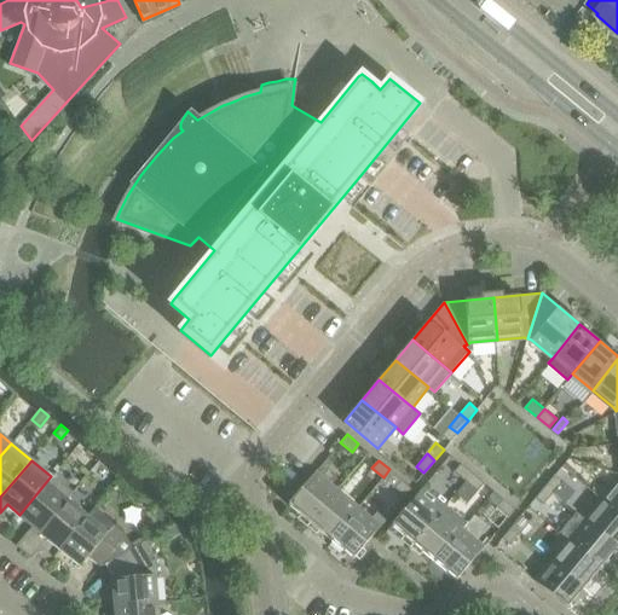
[(455,471),(466,480),(473,471),(462,462),(455,471)]
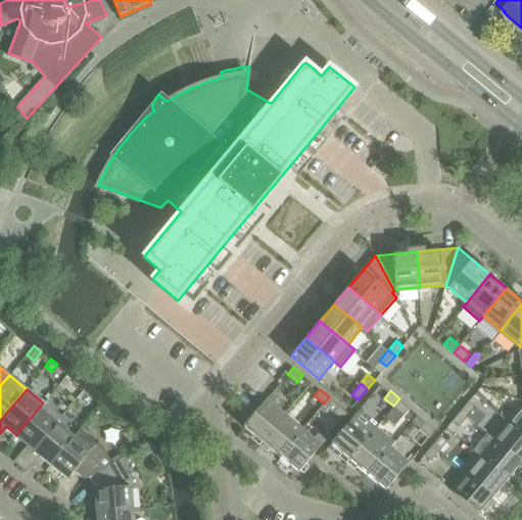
[(244,425),(263,440),(286,413),(268,396),(244,425)]
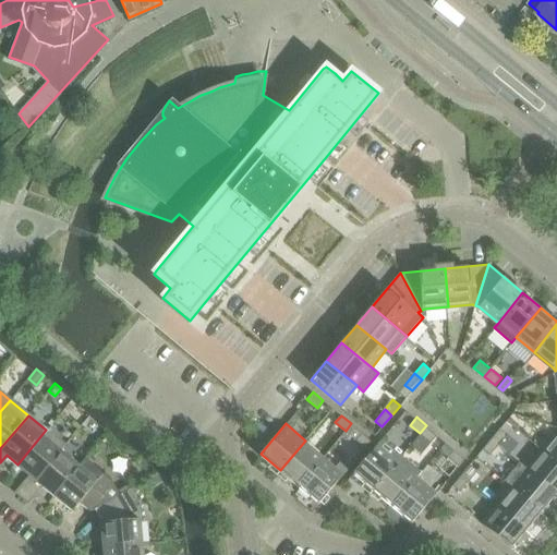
[(372,441),(351,423),(346,431),(365,448),(372,441)]
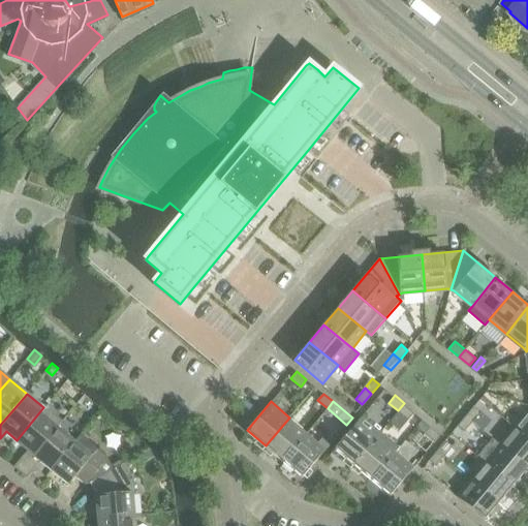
[(414,411),(404,403),(398,410),(408,419),(414,411)]
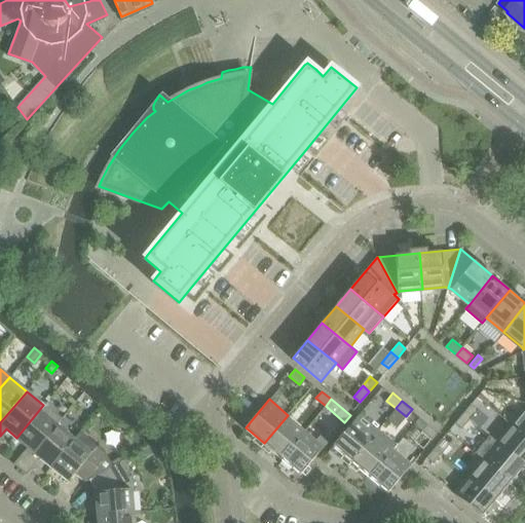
[(472,402),(463,412),(471,418),(479,408),(472,402)]
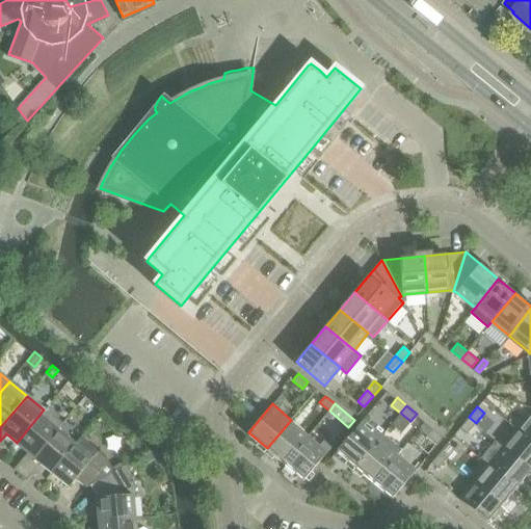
[(522,422),(518,428),(530,439),(530,408),(529,407),(527,407),(519,417),(519,420),(522,422)]
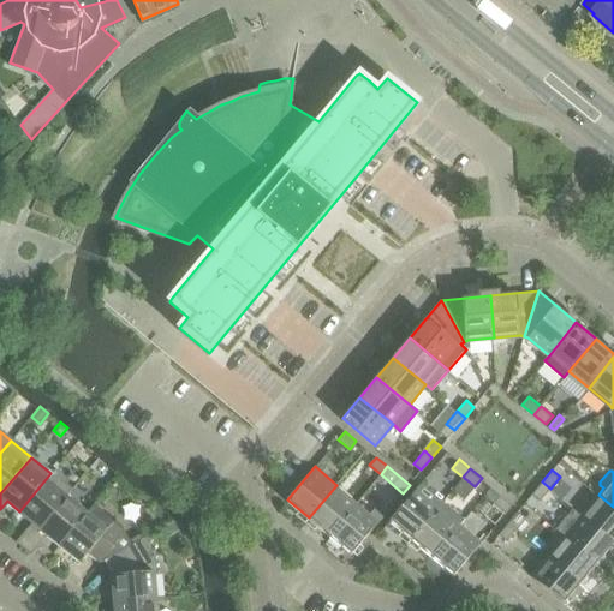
[(71,490),(51,473),(19,511),(33,521),(17,540),(24,546),(67,495),(71,490)]
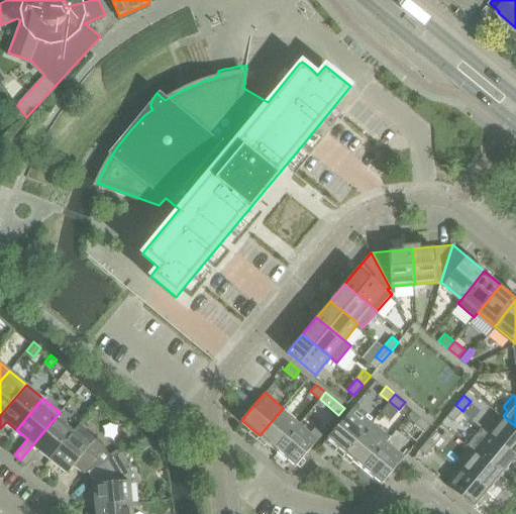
[(471,401),(462,411),(463,411),(470,417),(478,407),(471,401)]
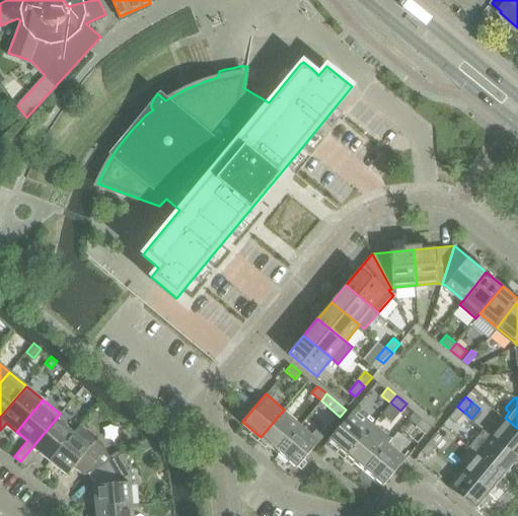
[(328,439),(348,454),(374,423),(356,407),(328,439)]
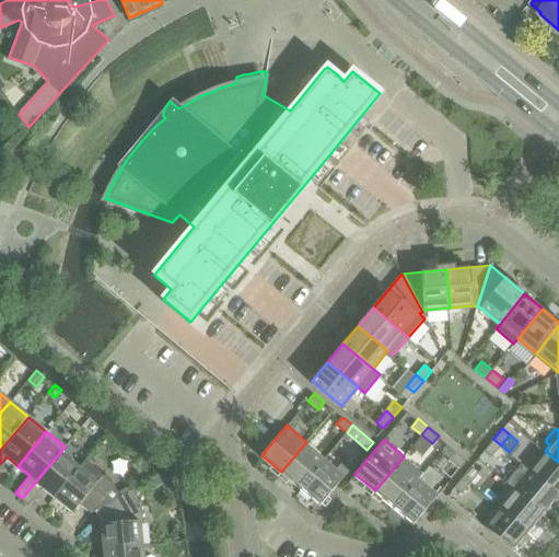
[(492,457),(502,445),(501,445),(495,440),(485,452),(492,457)]
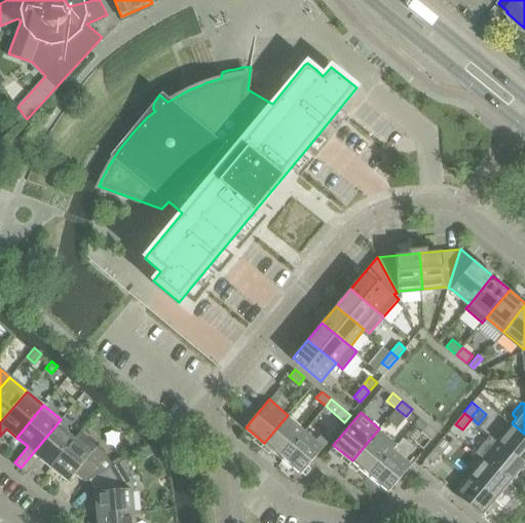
[(306,430),(288,415),(264,443),(283,458),(306,430)]
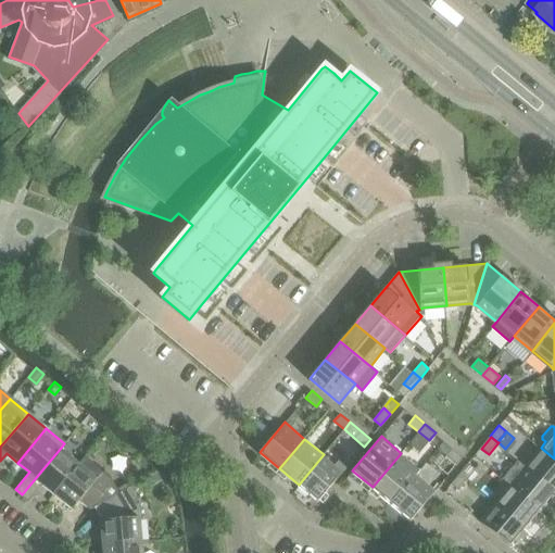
[(438,448),(446,455),(450,452),(452,449),(453,448),(444,440),(438,448)]
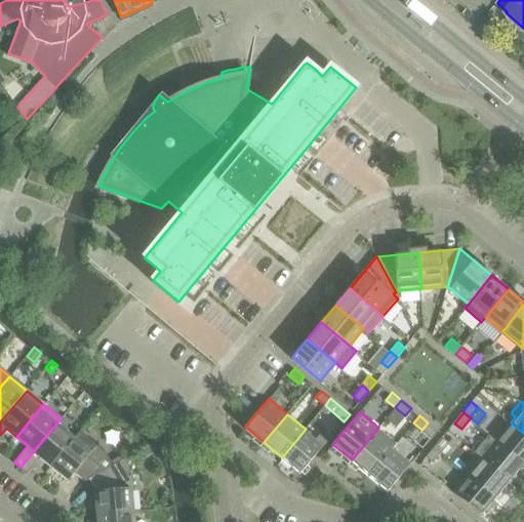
[(75,436),(57,423),(21,467),(28,472),(40,456),(51,465),(75,436)]
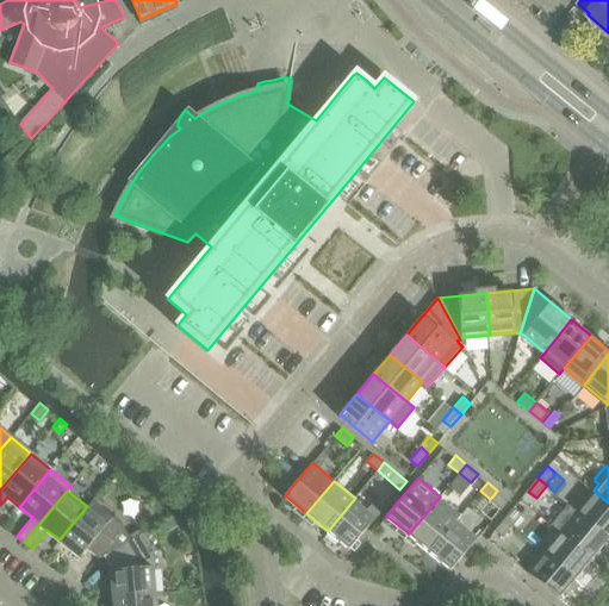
[(502,508),(509,500),(497,491),(493,495),(490,499),(502,508)]
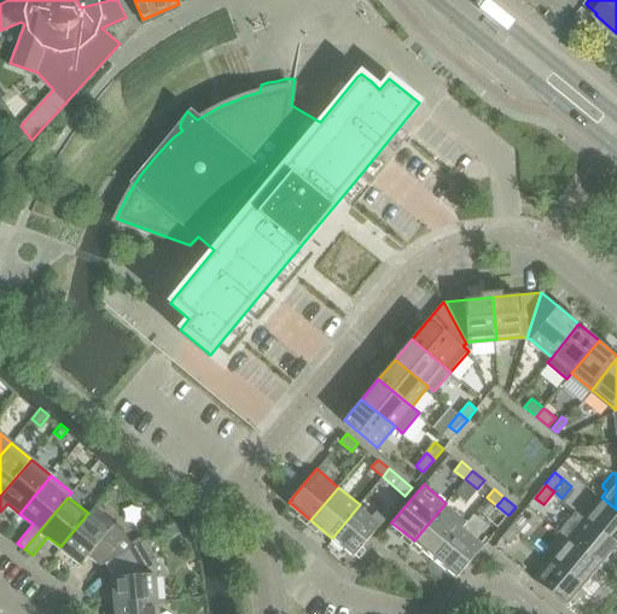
[(616,509),(601,497),(585,516),(616,543),(616,509)]
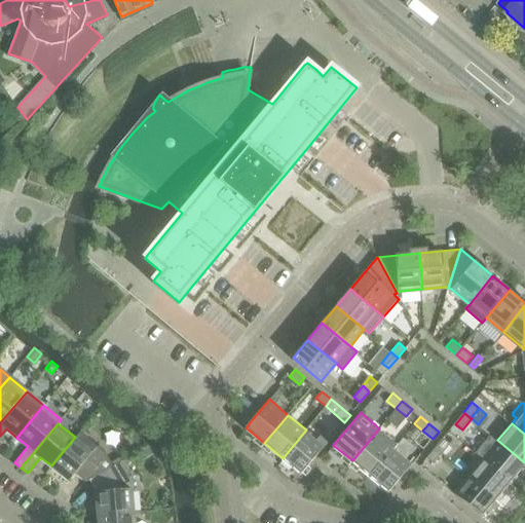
[(370,476),(394,448),(398,443),(379,428),(352,460),(370,476)]
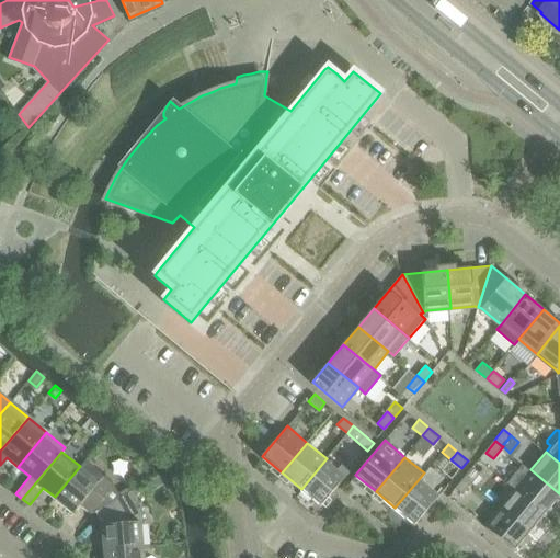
[(346,475),(327,458),(301,489),(321,505),(346,475)]
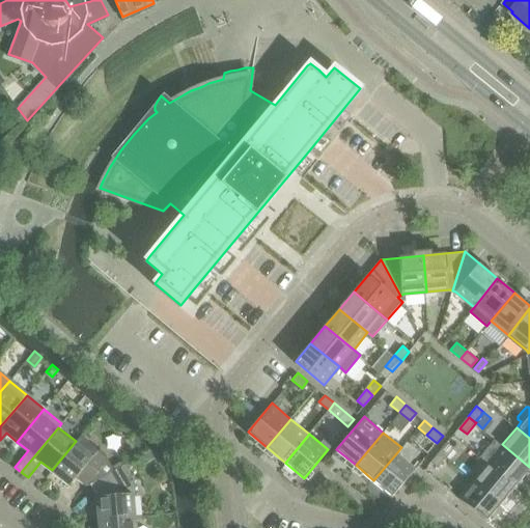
[(115,469),(109,457),(81,435),(76,441),(52,470),(70,484),(80,472),(90,480),(83,489),(89,484),(115,469)]
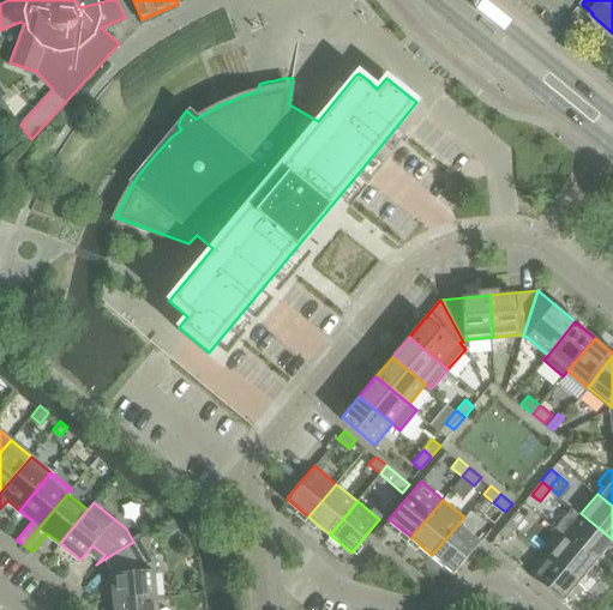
[(612,539),(581,513),(574,507),(557,526),(565,533),(598,560),(612,542),(612,539)]
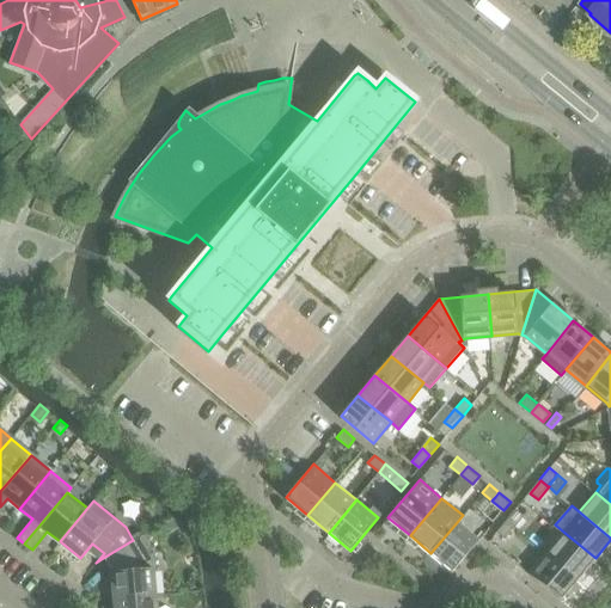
[(517,508),(507,519),(515,526),(524,514),(517,508)]
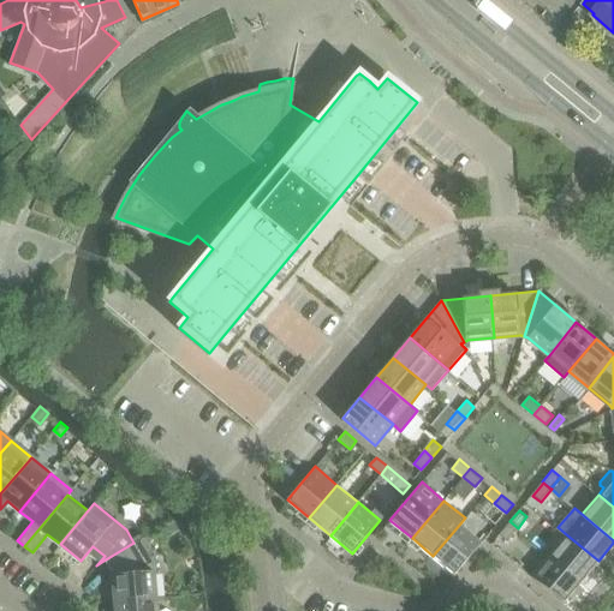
[(174,520),(162,527),(167,535),(179,527),(174,520)]
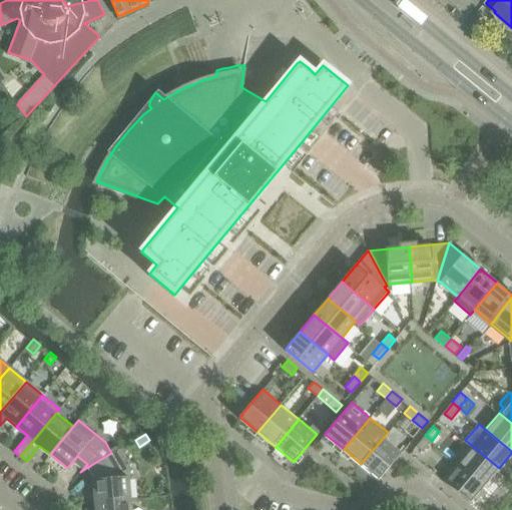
[(425,435),(417,445),(423,451),(432,441),(425,435)]
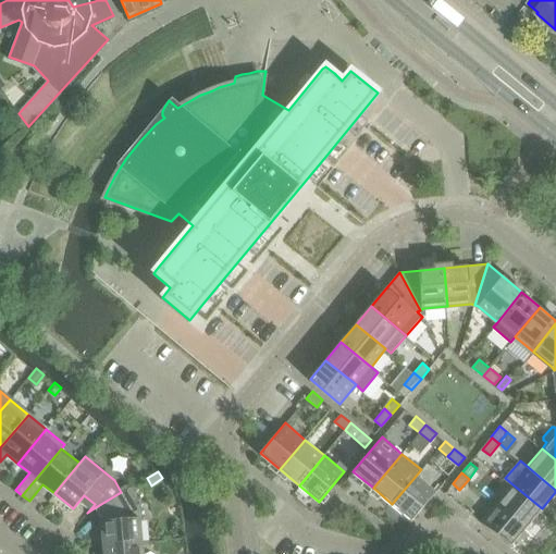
[(436,491),(417,475),(392,504),(412,520),(436,491)]
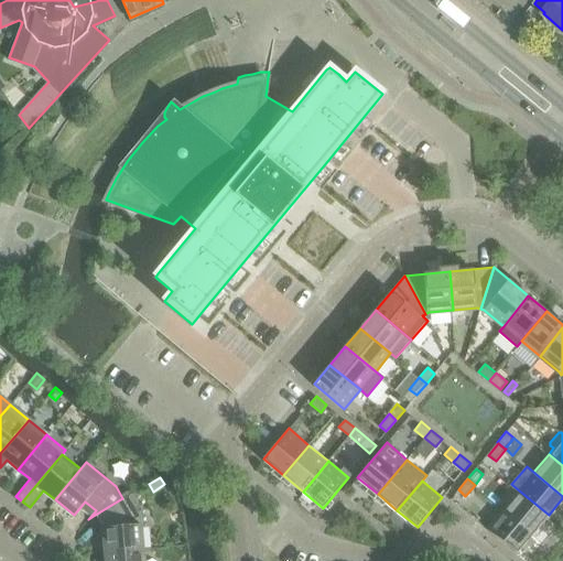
[(139,489),(122,498),(95,515),(103,527),(105,551),(144,548),(142,524),(151,522),(150,509),(140,509),(139,489)]
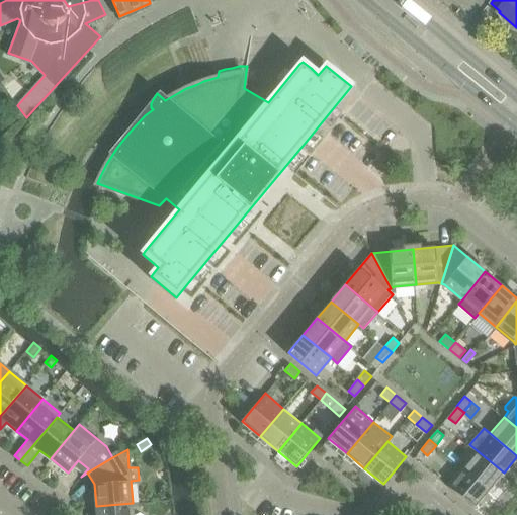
[(490,490),(504,473),(477,450),(462,466),(490,490)]
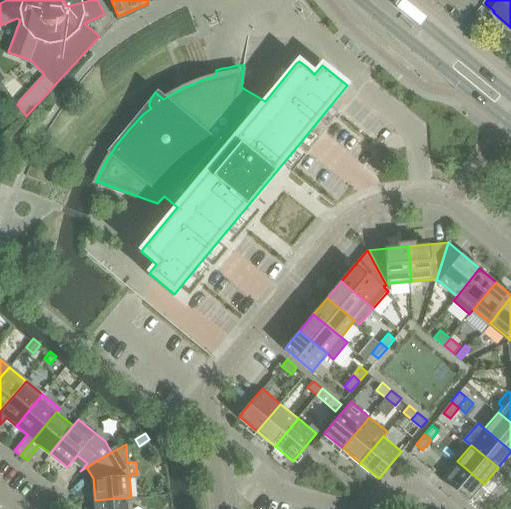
[(470,501),(484,484),(457,461),(442,479),(470,501)]
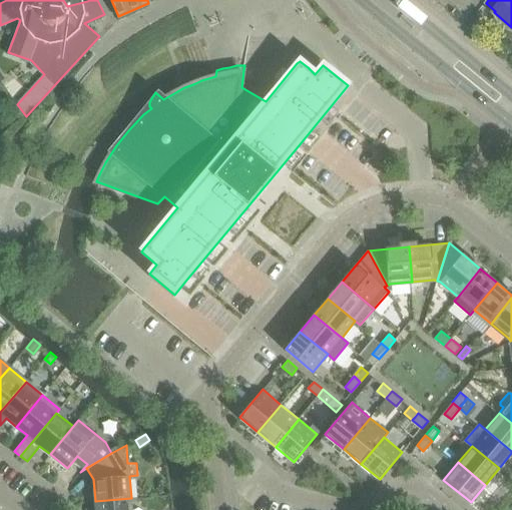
[(163,484),(157,487),(159,493),(165,490),(163,484)]
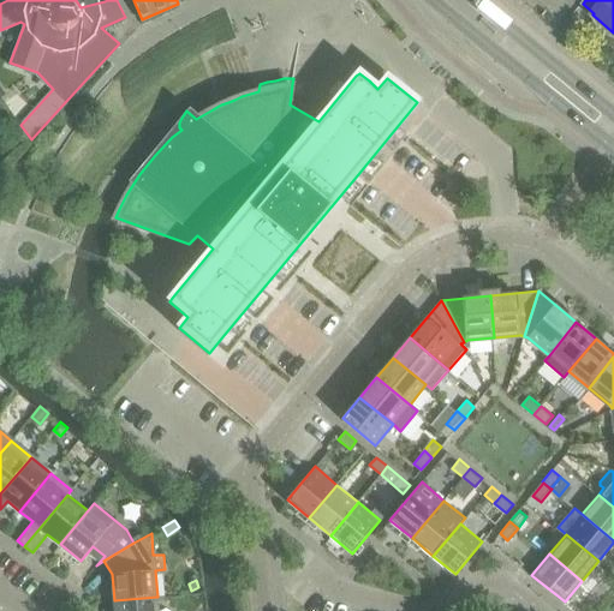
[(158,610),(158,597),(114,600),(115,610),(158,610)]
